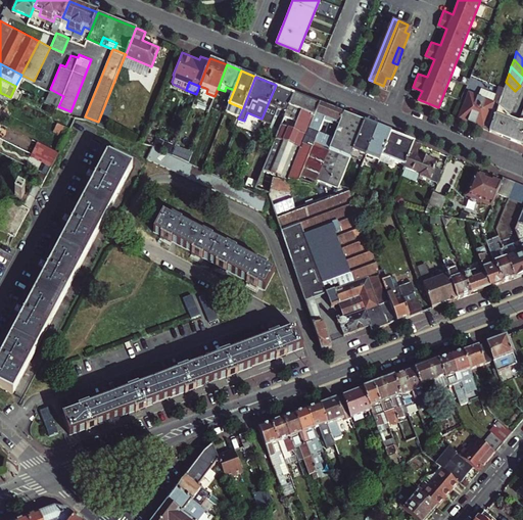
[(506,82),(504,89),(513,99),(518,94),(515,91),(506,82)]
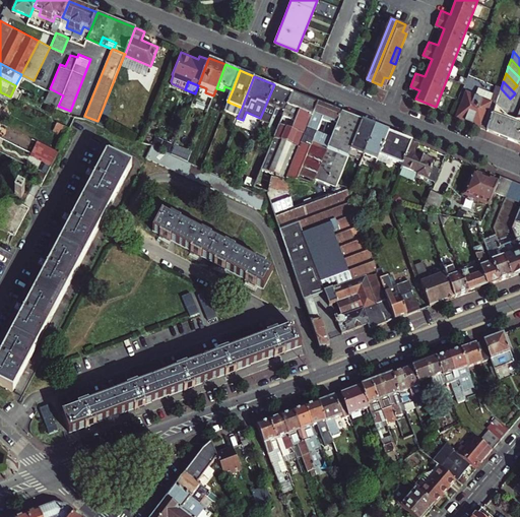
[(283,115),(293,91),(274,84),(260,118),(267,121),(270,113),(279,116),(280,114),(283,115)]
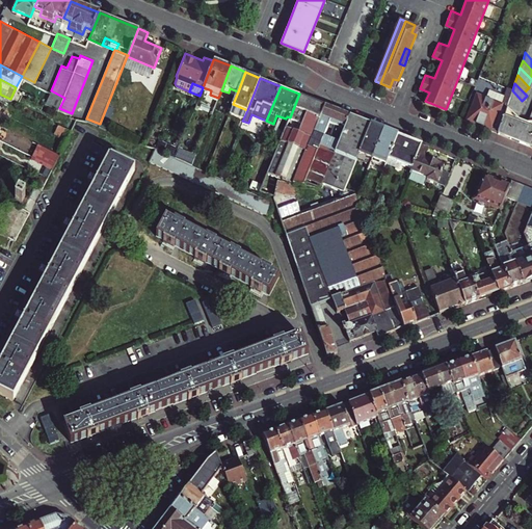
[(522,101),(512,90),(509,98),(519,107),(523,102),(522,101)]
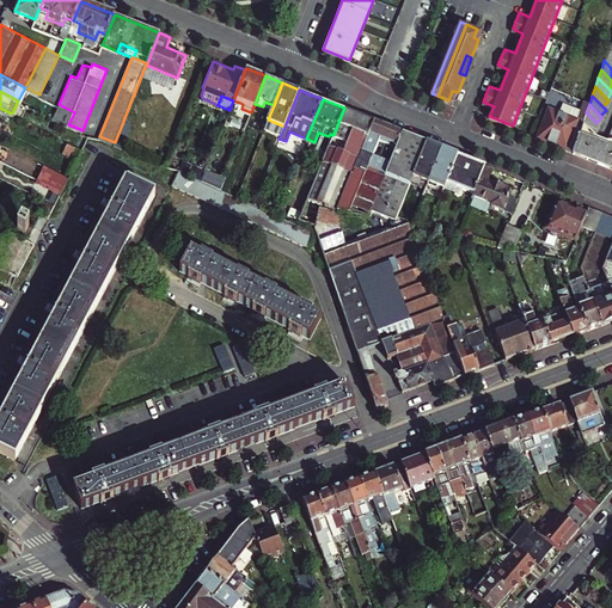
[(344,108),(334,135),(318,172),(306,200),(324,208),(326,209),(331,208),(336,209),(336,207),(372,118),(344,108)]
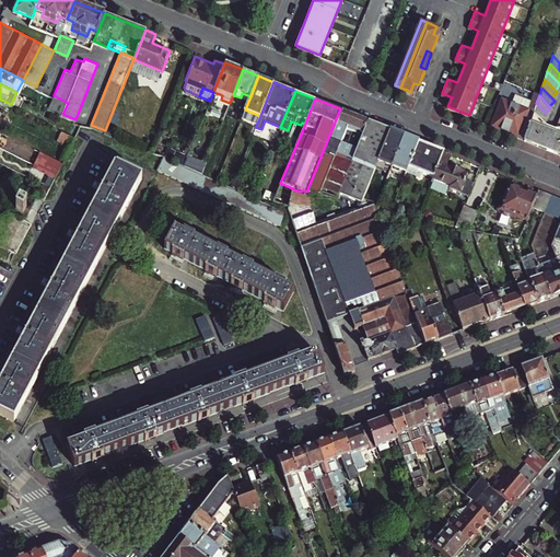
[(492,125),(525,138),(534,112),(502,100),(492,125)]
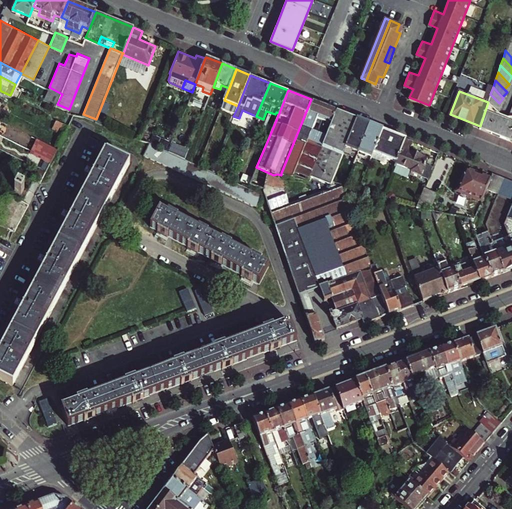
[(501,105),(499,103),(490,94),(490,96),(488,101),(497,110),(501,105)]
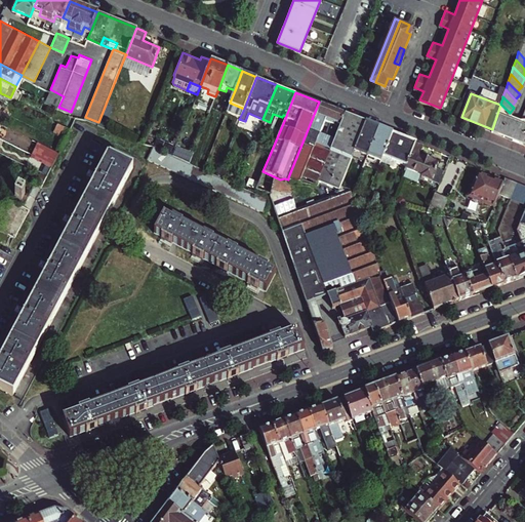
[(296,179),(316,184),(318,177),(345,112),(319,102),(288,177),(296,179)]
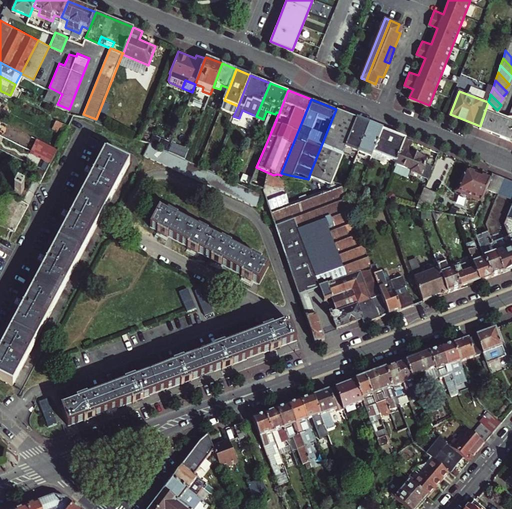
[(480,126),(511,138),(511,116),(508,116),(500,113),(497,110),(488,101),(488,102),(480,126)]
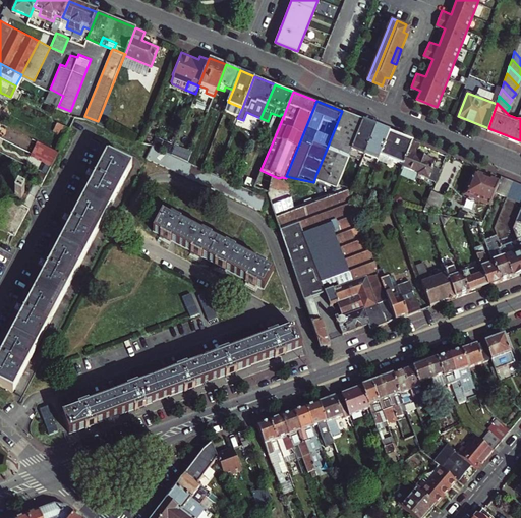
[(339,183),(348,159),(353,149),(364,120),(342,111),(315,176),(338,185),(339,183)]
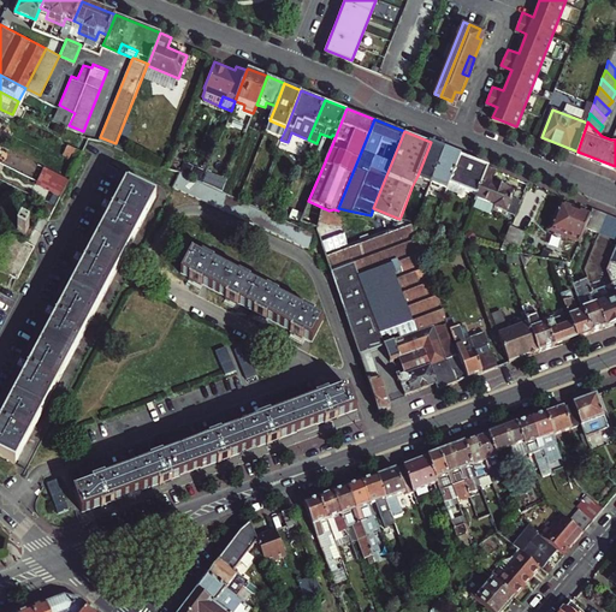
[(432,182),(446,148),(431,142),(418,176),(432,182)]
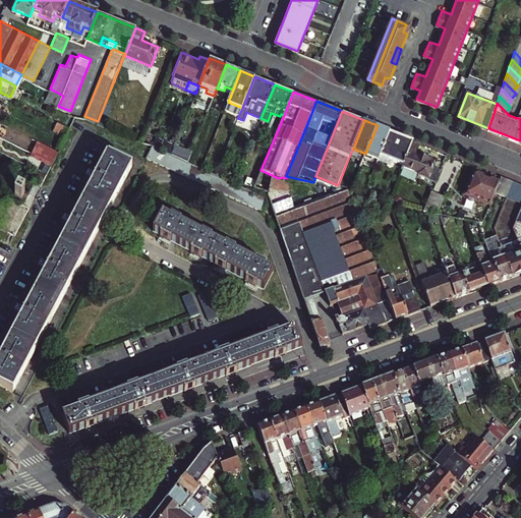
[(69,126),(60,122),(57,129),(65,133),(69,126)]
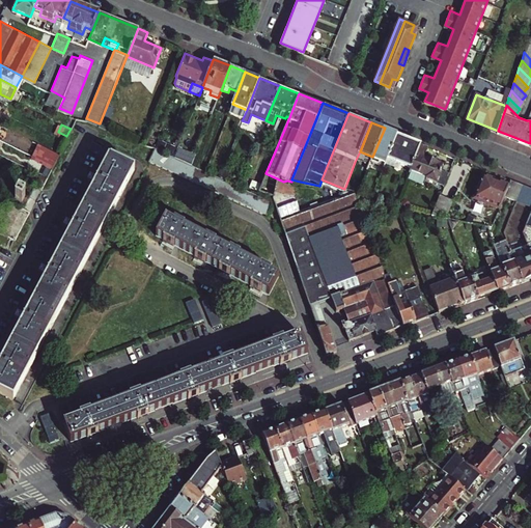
[(397,133),(385,128),(372,157),(385,162),(387,157),(397,133)]
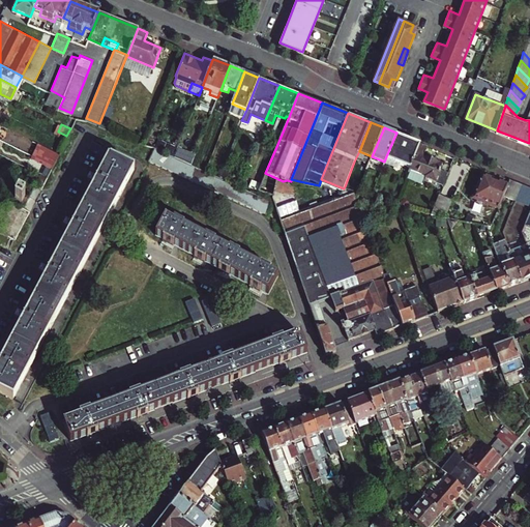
[(420,143),(396,133),(386,156),(411,167),(420,143)]
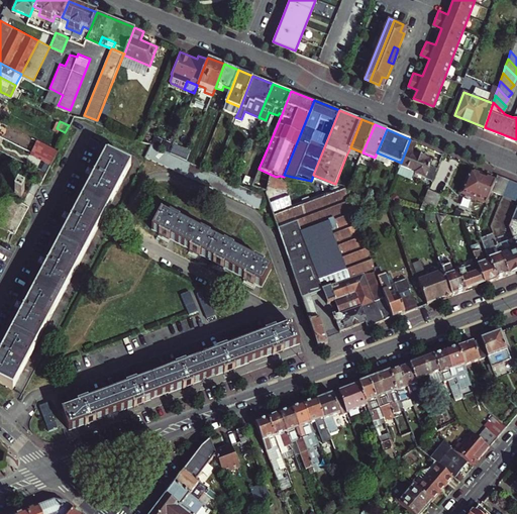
[(36,137),(31,149),(29,151),(44,159),(50,162),(58,148),(36,137)]
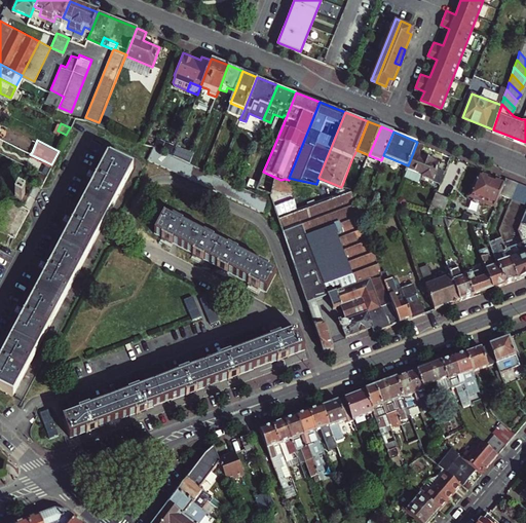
[(424,144),(417,142),(408,165),(407,167),(423,174),(422,176),(433,179),(440,161),(420,153),(424,144)]
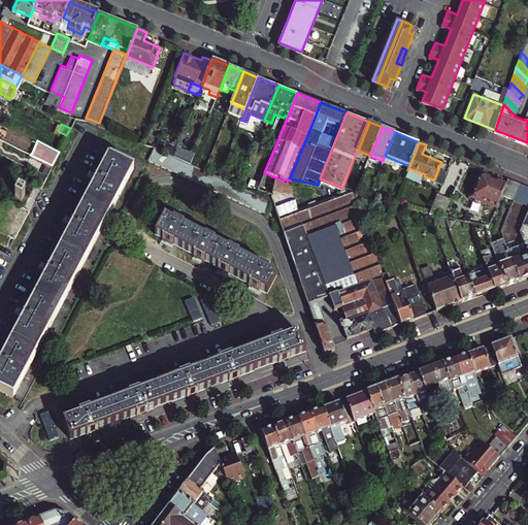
[(272,198),(154,146),(149,159),(267,210),(272,198)]
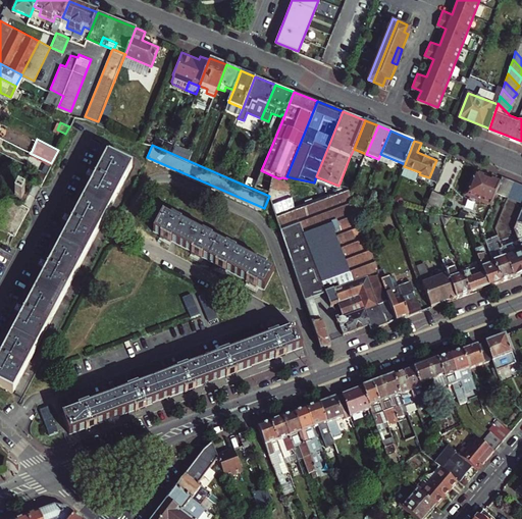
[(73,220),(51,263),(49,266),(28,307),(25,311),(3,353),(1,356),(0,358),(0,382),(13,390),(133,164),(109,152),(98,172),(97,175),(74,217),(73,220)]
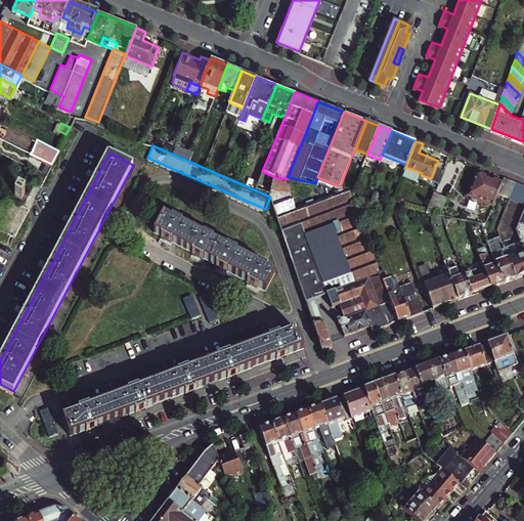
[(362,165),(350,160),(341,184),(352,188),(362,165)]
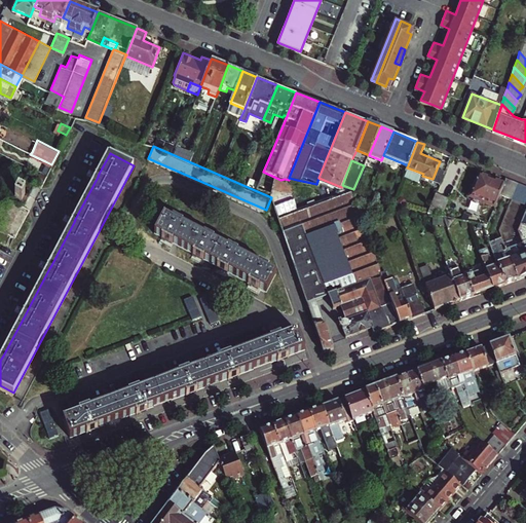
[(51,164),(45,161),(40,172),(46,175),(51,164)]
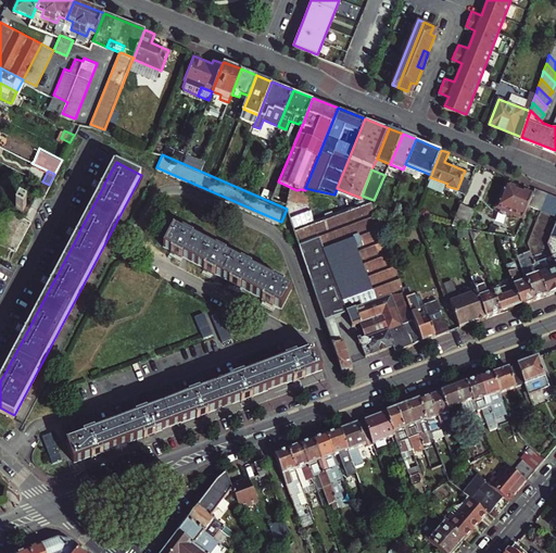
[(49,185),(42,181),(37,193),(43,197),(49,185)]
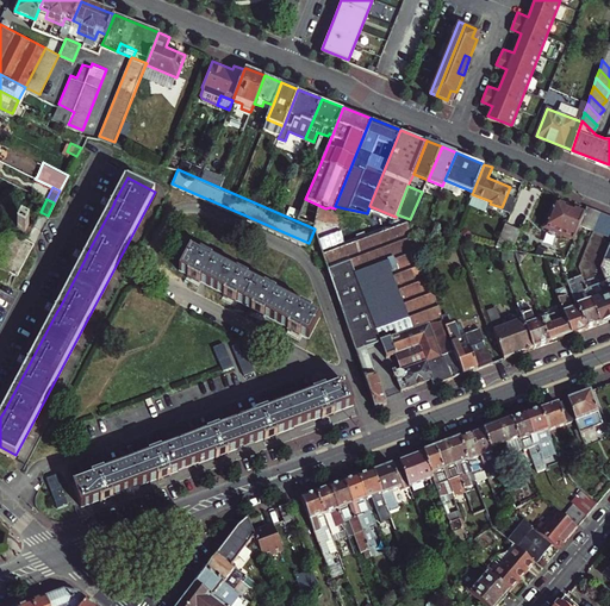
[(319,217),(323,207),(305,199),(298,216),(317,223),(319,217)]
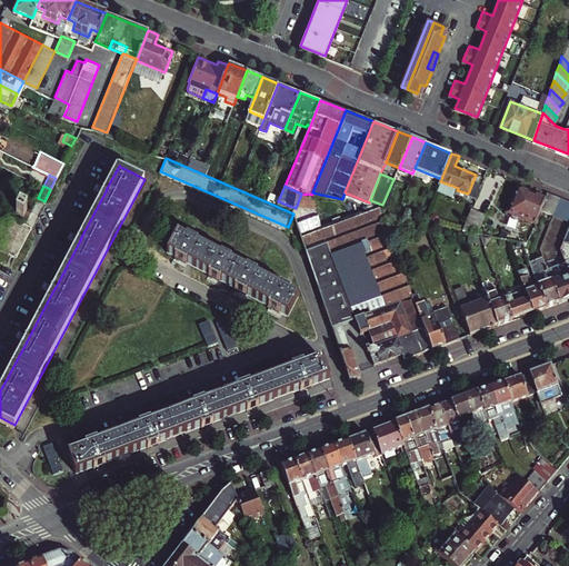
[(541,208),(546,198),(526,190),(527,188),(522,187),(521,188),(519,187),(509,210),(536,221),(541,208)]
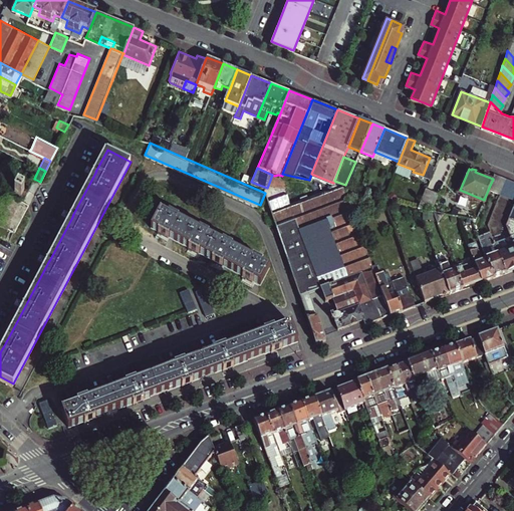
[(493,179),(489,188),(500,193),(506,178),(495,173),(493,179)]
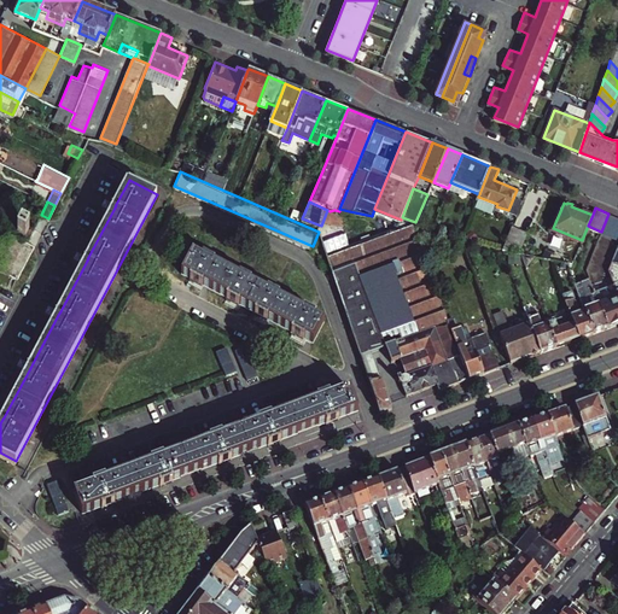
[(349,211),(339,209),(339,211),(334,210),(330,211),(327,210),(324,220),(345,221),(349,211)]
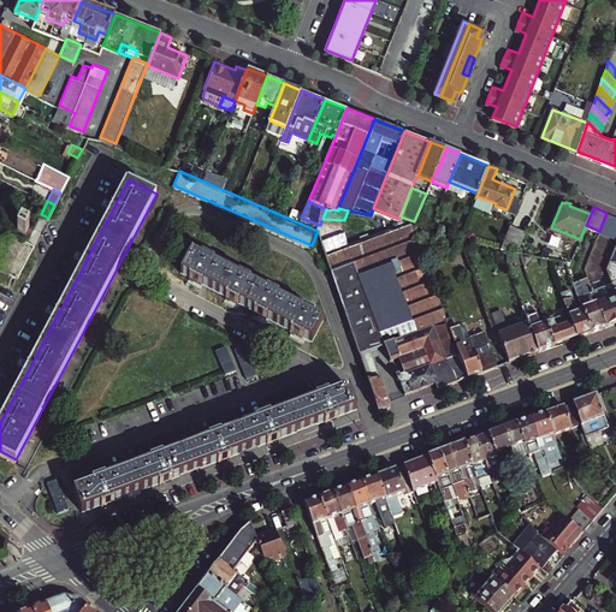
[(615,217),(606,213),(599,231),(615,237),(615,217)]
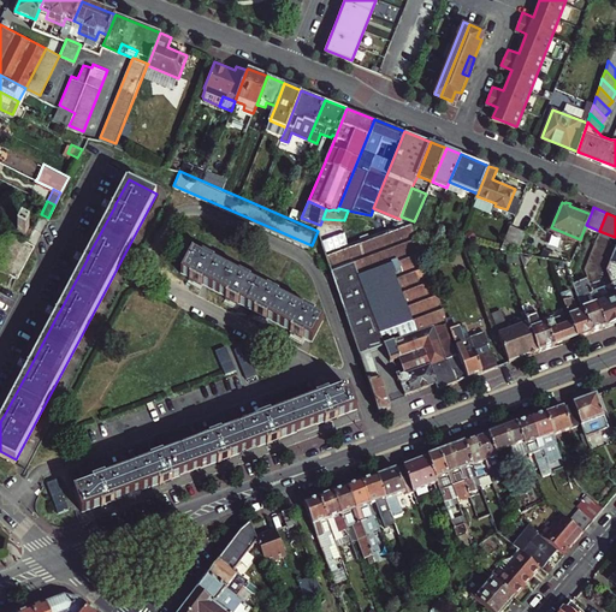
[(351,244),(383,231),(380,223),(371,226),(367,219),(344,226),(351,244)]
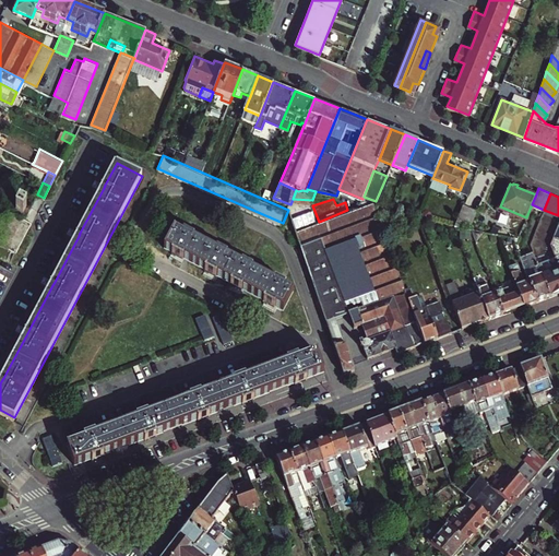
[(15,206),(23,210),(26,203),(19,200),(15,206)]
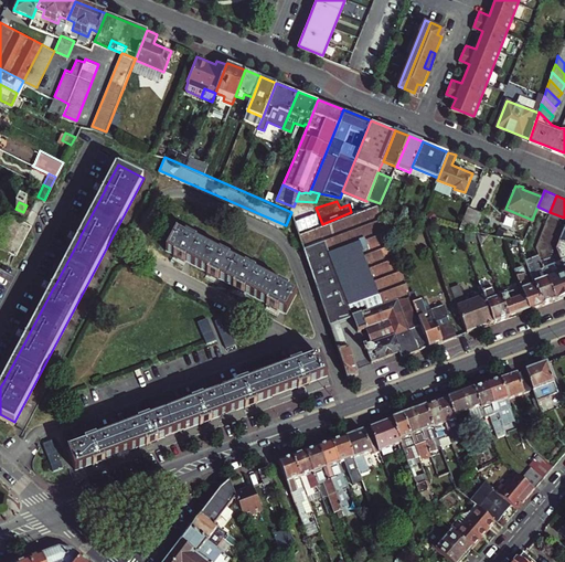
[(416,337),(425,333),(419,319),(412,298),(393,250),(376,202),(351,212),(322,224),(316,208),(295,216),(330,324),(352,315),(356,329),(365,326),(373,322),(380,340),(372,342),(364,346),(365,349),(368,348),(372,361),(400,350),(402,356),(420,349),(416,337)]
